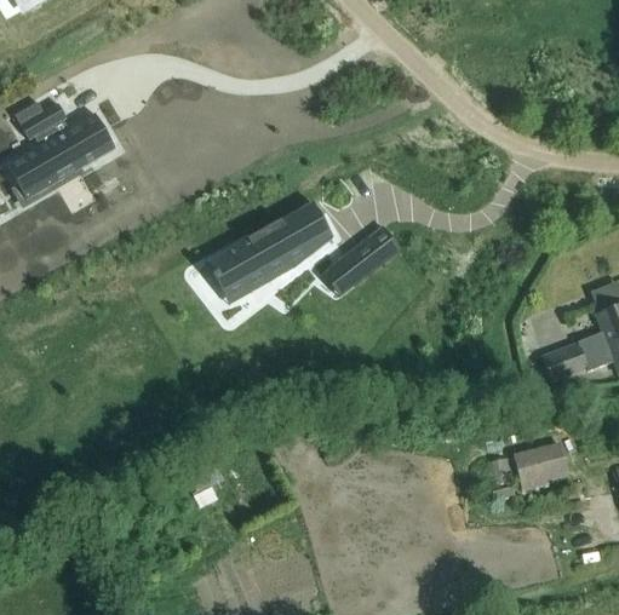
[(13,0),(22,15),(49,0),(13,0)]
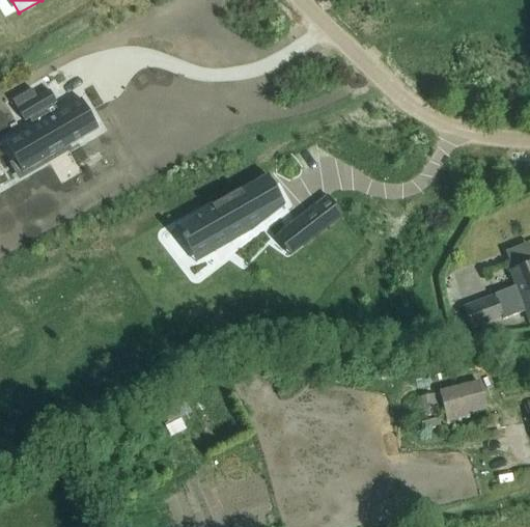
[(29,117),(33,115),(35,118),(37,121),(8,138),(19,156),(12,159),(23,176),(77,146),(75,141),(103,126),(85,94),(62,107),(59,101),(62,99),(54,85),(21,104),(29,117)]
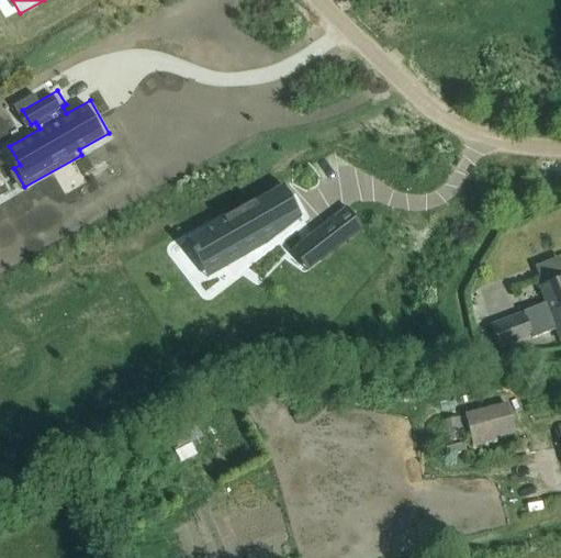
[(401,193),(414,168),(373,148),(360,173),(401,193)]
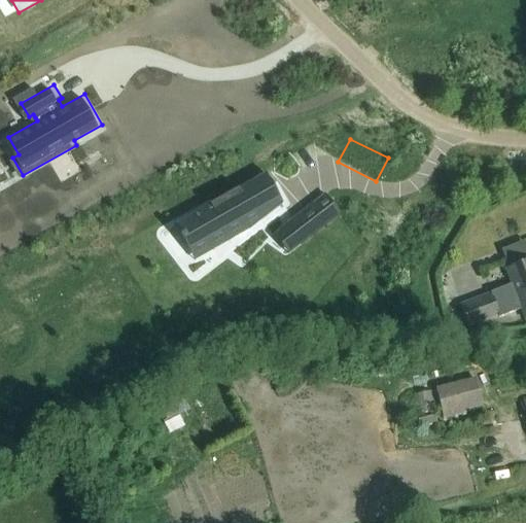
[(197,257),(249,228),(282,202),(265,172),(176,221),(197,257)]
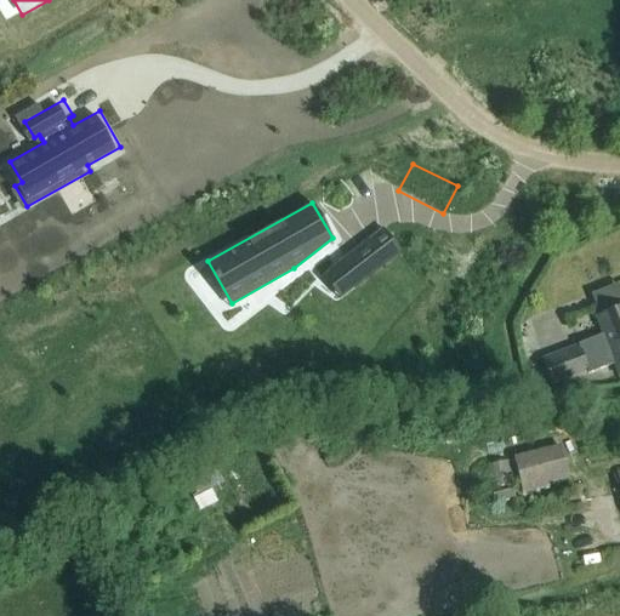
[(381,226),(322,272),(340,296),(399,251),(381,226)]
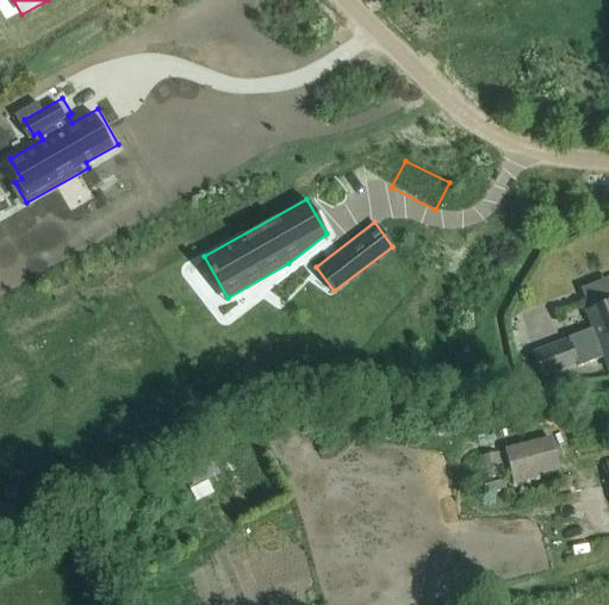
[(608,300),(586,310),(594,326),(570,336),(579,362),(604,353),(608,365),(608,300)]
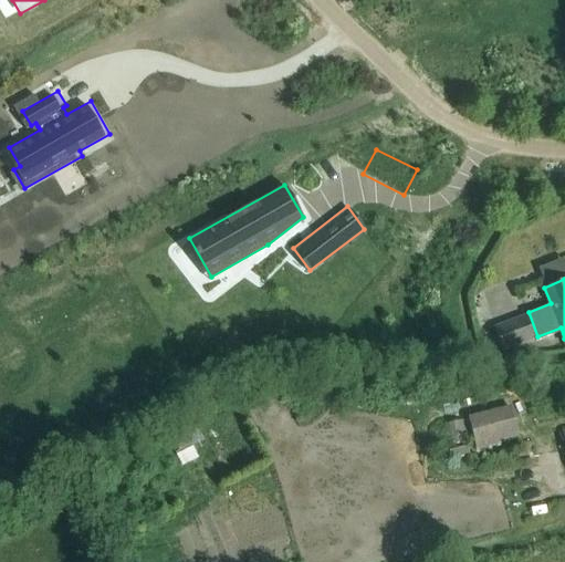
[(529,312),(495,324),(504,349),(537,336),(529,312)]
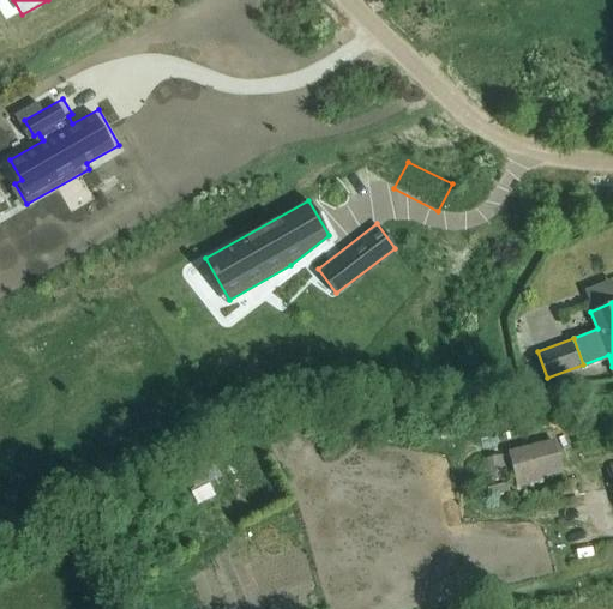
[(556,436),(509,448),(517,483),(565,472),(556,436)]
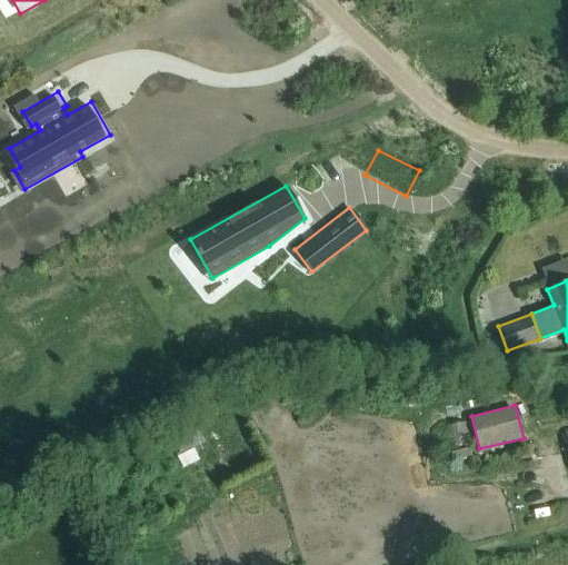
[(193,418),(171,430),(178,443),(182,450),(193,445),(205,439),(199,429),(193,418)]
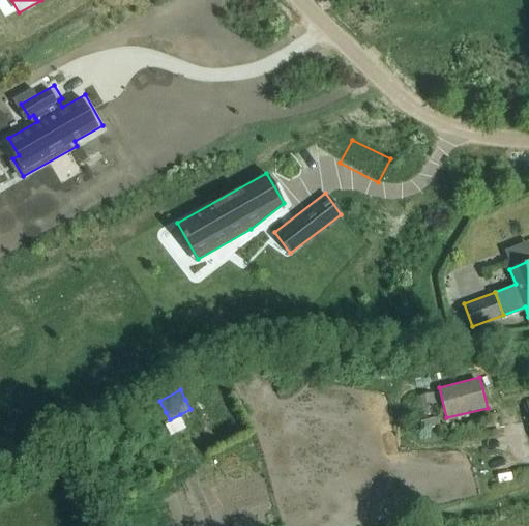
[(416,395),(420,414),(438,410),(435,390),(416,395)]
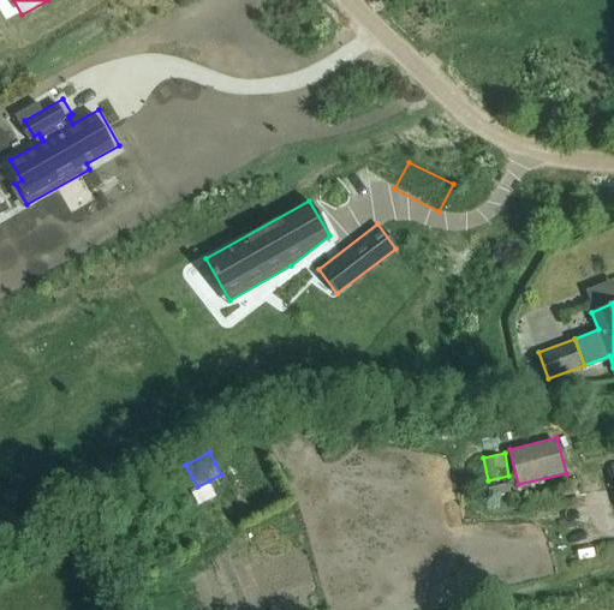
[(489,483),(492,494),(511,489),(507,478),(489,483)]
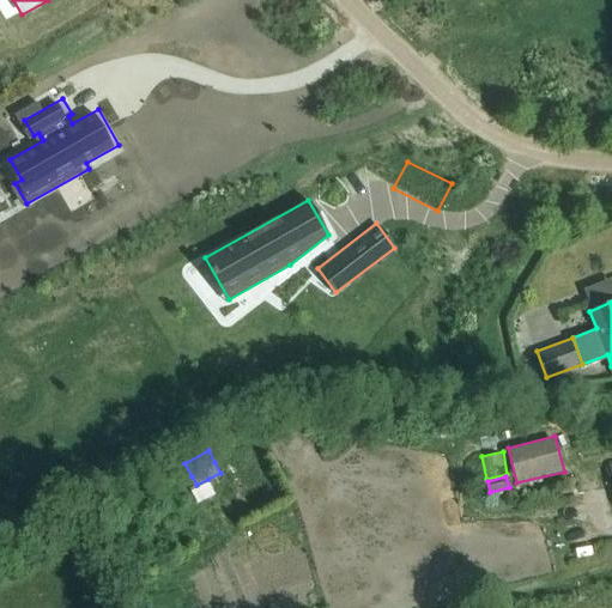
[(197,485),(191,488),(197,500),(214,492),(208,479),(197,485)]
